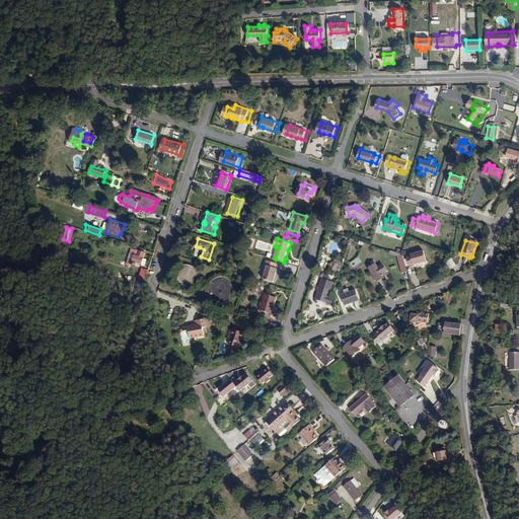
[(139,269),(140,265),(144,266),(146,260),(143,257),(145,252),(131,248),(127,264),(139,269)]
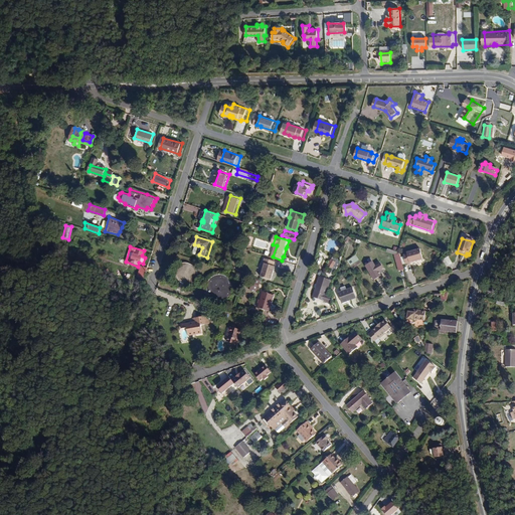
[(403,265),(419,258),(415,247),(403,252),(403,254),(400,256),(403,264),(403,265)]
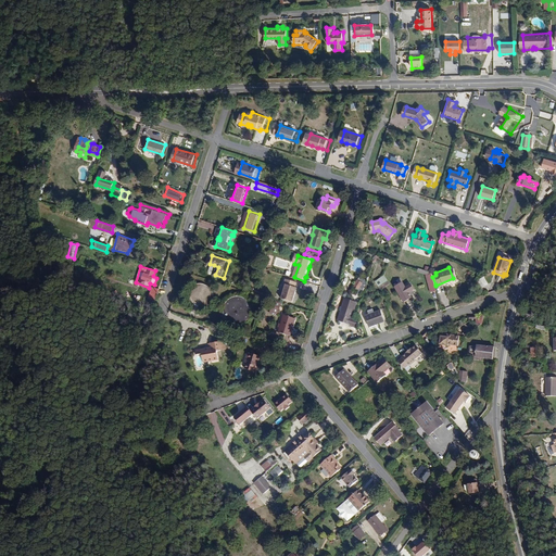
[(427,294),(434,291),(432,286),(429,278),(428,274),(427,274),(425,273),(420,272),(409,268),(407,275),(420,278),(427,294)]
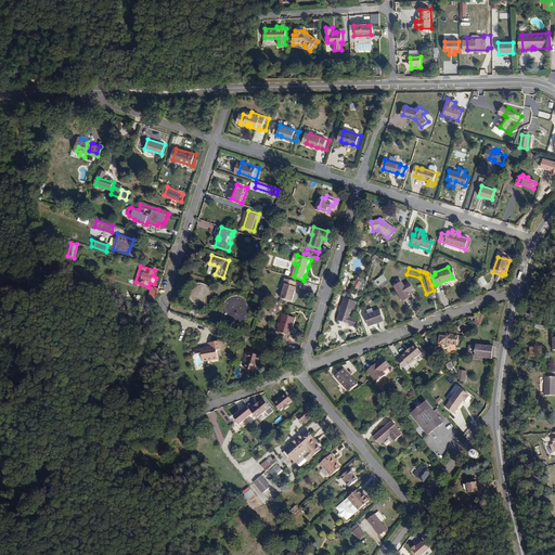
[(388,280),(383,273),(374,280),(379,286),(388,280)]
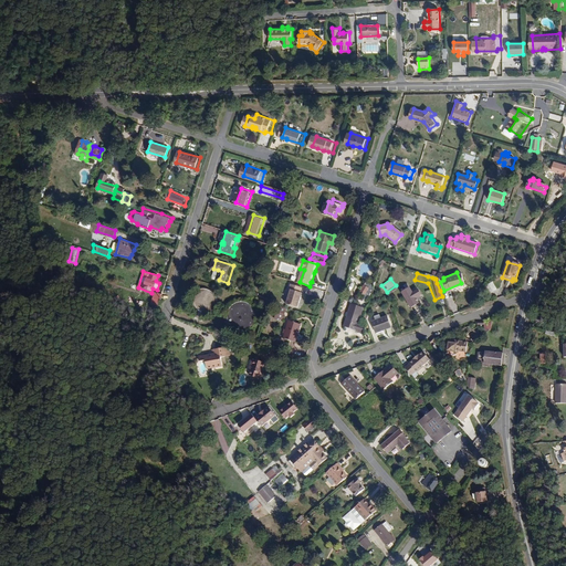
[(85,296),(97,300),(98,295),(95,294),(98,283),(91,281),(85,296)]
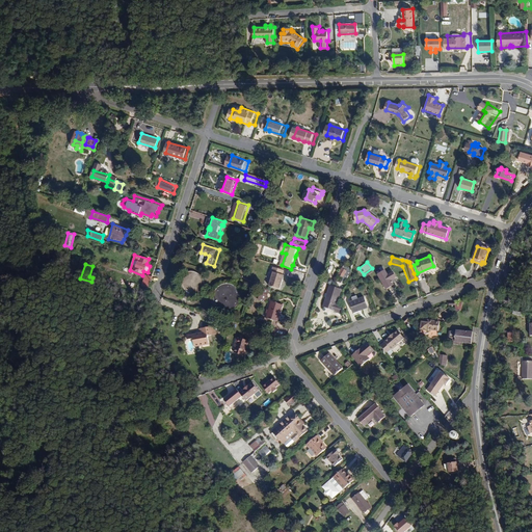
[(346,271),(347,267),(342,265),(338,276),(345,278),(348,271),(346,271)]
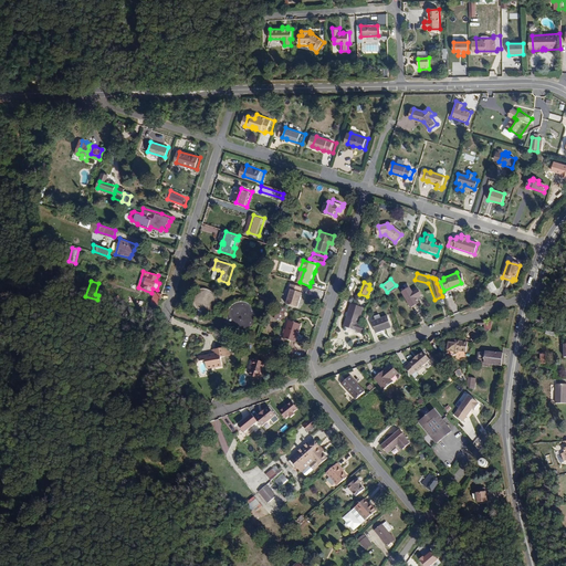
[(290,303),(300,306),(304,293),(303,292),(304,287),(294,284),(292,289),(294,290),(290,303)]
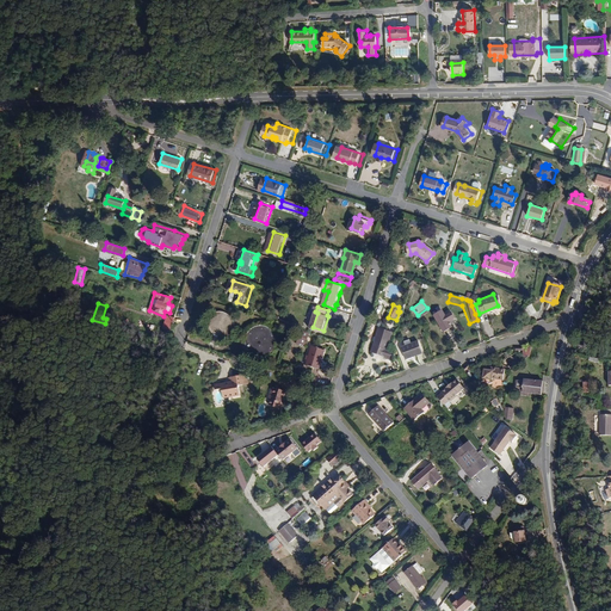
[(452,320),(448,309),(442,312),(443,315),(437,319),(443,333),(452,328),(450,322),(452,320)]
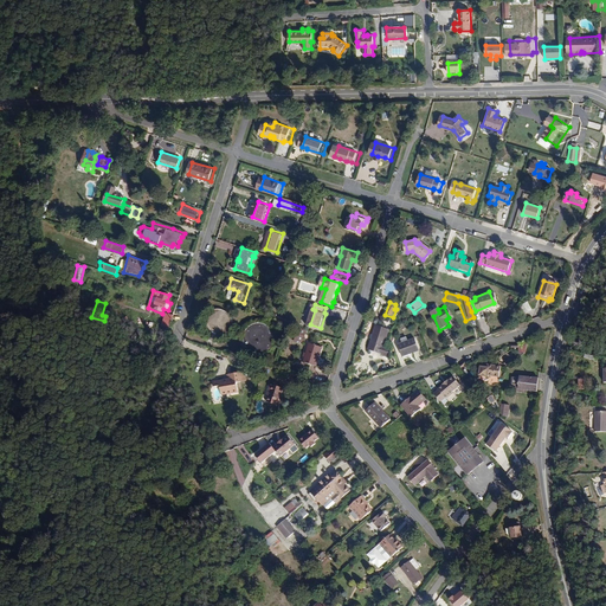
[(234,326),(236,323),(234,321),(234,318),(233,315),(232,315),(231,313),(227,310),(225,309),(224,309),(221,308),(218,308),(216,309),(213,309),(212,310),(210,311),(208,314),(206,315),(205,317),(205,318),(204,321),(204,324),(205,326),(205,327),(206,330),(207,333),(208,334),(212,336),(214,337),(216,339),(218,339),(221,339),(224,339),(226,337),(229,336),(230,335),(231,334),(232,333),(233,331),(234,328),(234,326)]
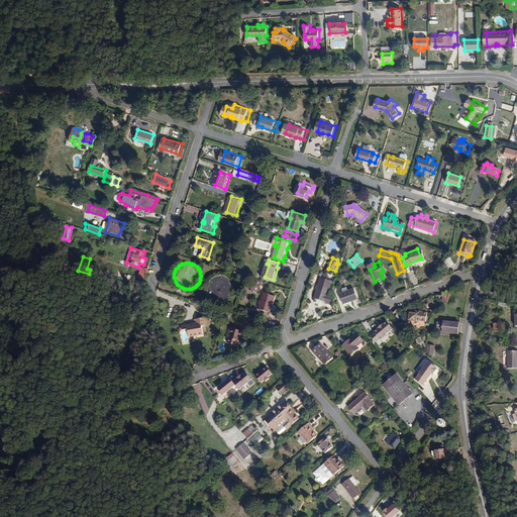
[(235,290),(235,287),(235,286),(235,284),(234,281),(233,280),(232,279),(231,278),(230,277),(229,276),(227,276),(226,275),(225,275),(224,274),(221,274),(218,275),(216,276),(213,278),(212,279),(211,281),(210,283),(209,286),(209,288),(209,290),(210,291),(211,293),(212,295),(213,296),(214,297),(216,299),(218,300),(221,300),(223,300),(225,300),(226,299),(228,299),(229,298),(231,297),(232,296),(233,294),(234,292),(235,290)]
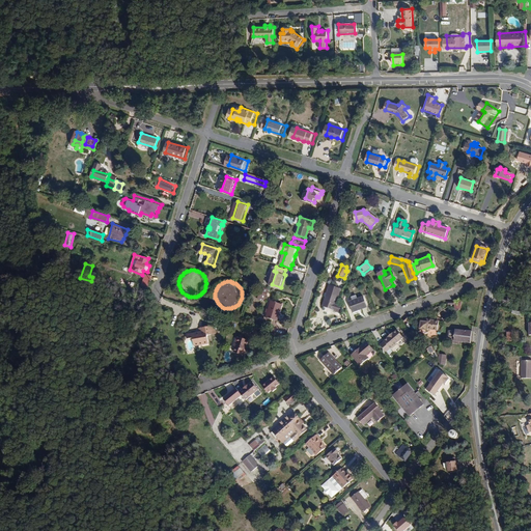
[(331,284),(328,292),(339,297),(341,287),(331,284)]
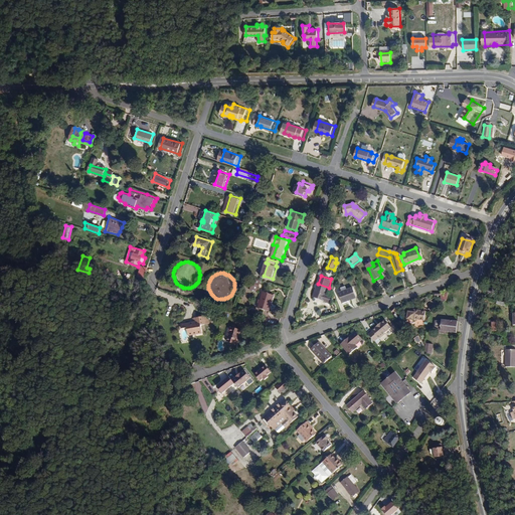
[(248,290),(256,292),(261,281),(252,278),(248,290)]
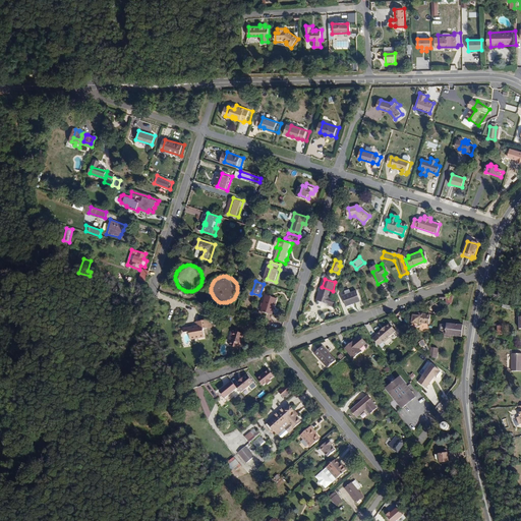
[(333,291),(322,287),(317,300),(336,305),(338,299),(331,296),(333,291)]
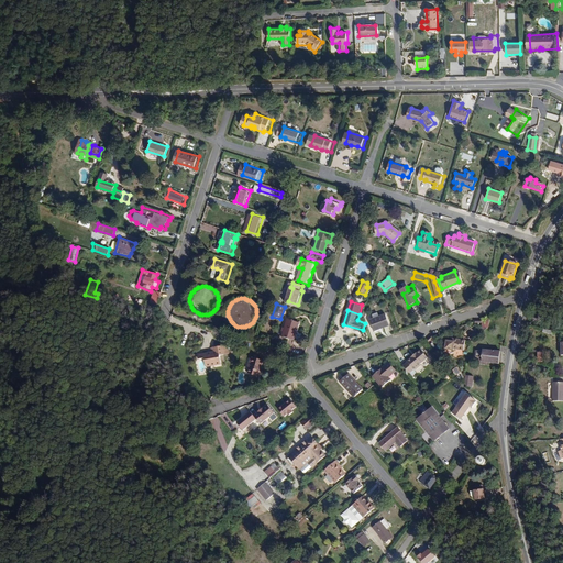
[(389,323),(386,312),(371,319),(374,329),(389,323)]
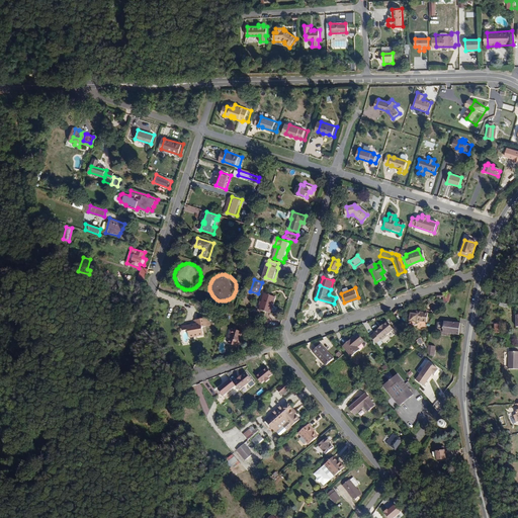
[(272,314),(278,296),(268,293),(262,311),(272,314)]
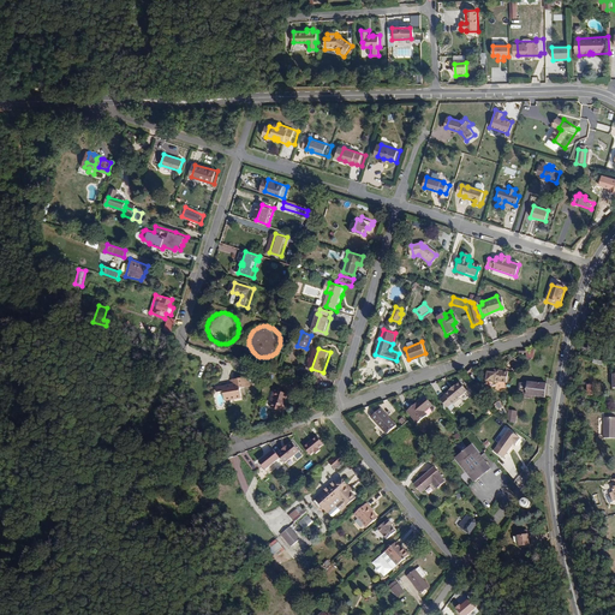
[(525,358),(529,362),(533,357),(536,350),(535,348),(526,352),(519,352),(519,358),(525,358)]
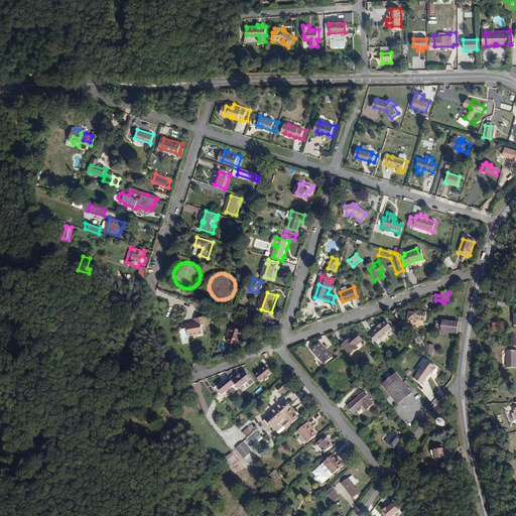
[(211,311),(201,312),(201,316),(184,317),(185,323),(190,323),(191,328),(206,329),(205,319),(211,319),(211,311)]
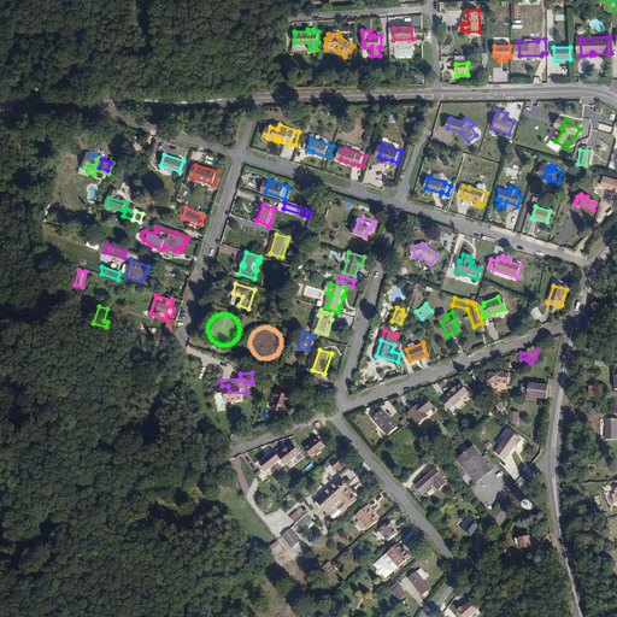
[(511,385),(512,375),(497,372),(495,376),(492,376),(491,383),(499,385),(499,383),(511,385)]
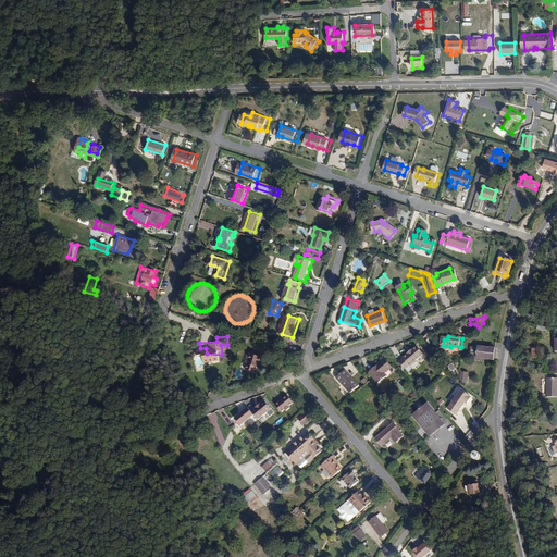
[(494,359),(496,347),(479,344),(477,356),(494,359)]
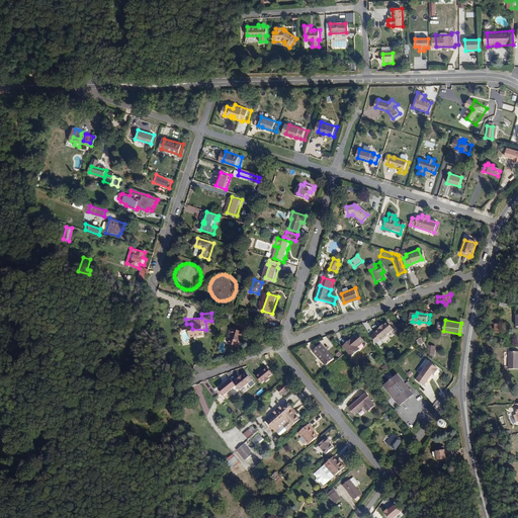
[(371,339),(376,344),(394,330),(386,322),(374,331),(376,335),(371,339)]
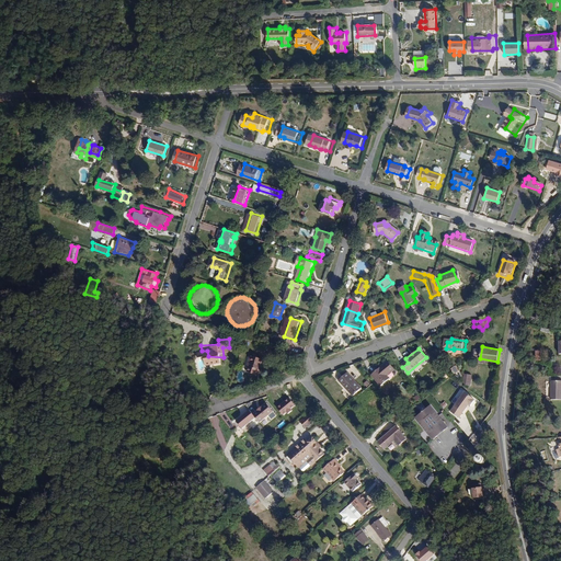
[(250,363),(251,364),(249,369),(260,373),(262,367),(260,366),(262,362),(264,357),(253,353),(250,363)]
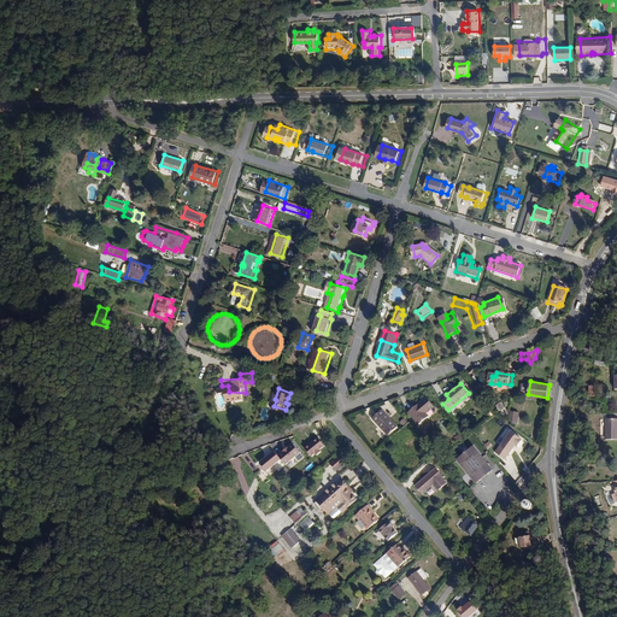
[(425,413),(434,406),(424,397),(409,413),(422,425),(429,417),(425,413)]
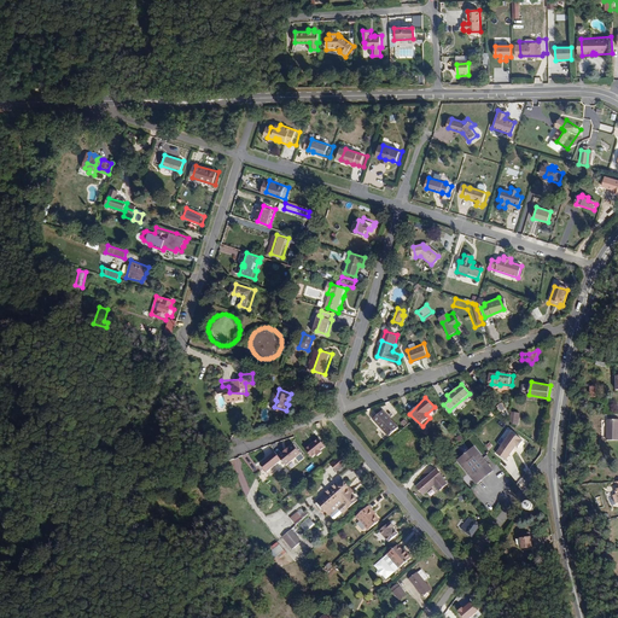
[(496,406),(500,413),(507,409),(502,402),(496,406)]
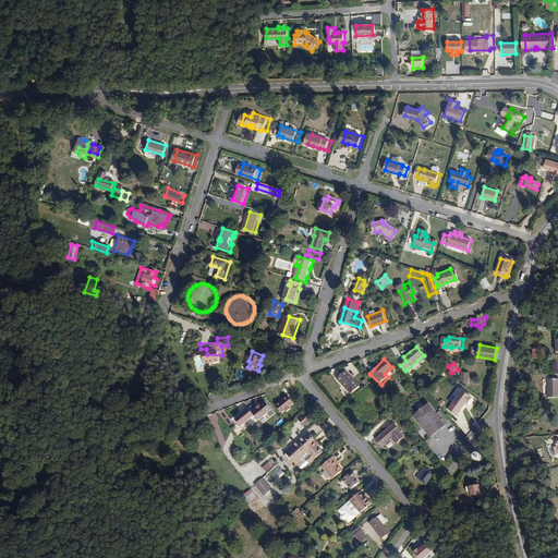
[(356,390),(365,384),(351,366),(343,374),(349,381),(350,381),(356,390)]
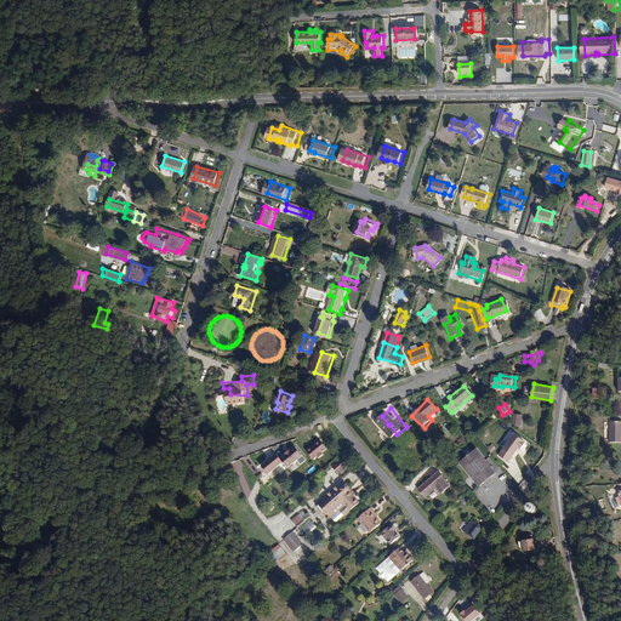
[(514,414),(513,426),(523,427),(523,414),(514,414)]
